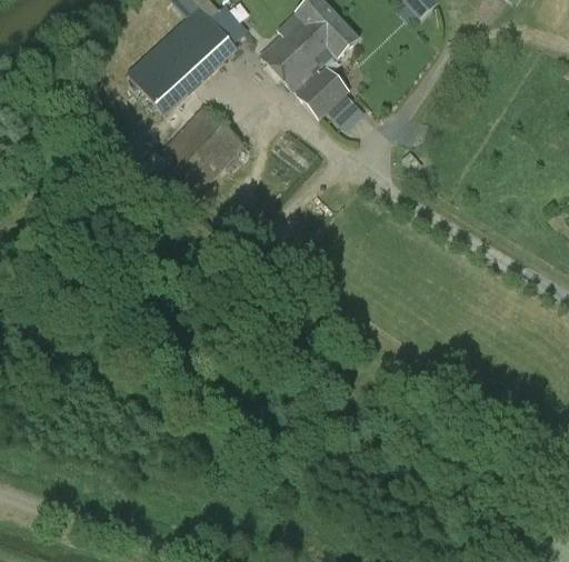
[(168,0),(109,54),(165,114),(237,48),(193,0),(168,0)]
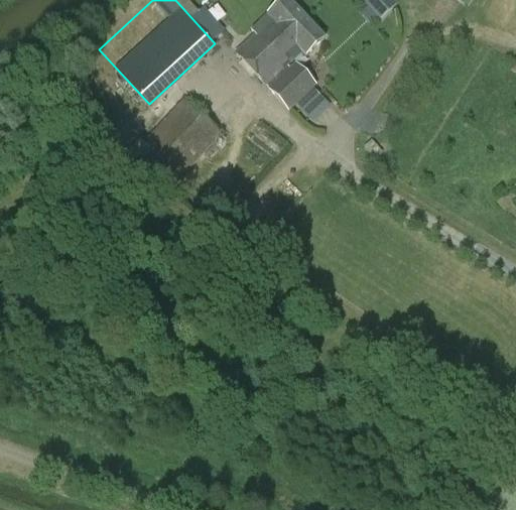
[(325,35),(290,0),(280,0),(235,42),(239,46),(235,49),(289,106),(314,82),(292,58),(302,48),(305,52),(325,35)]
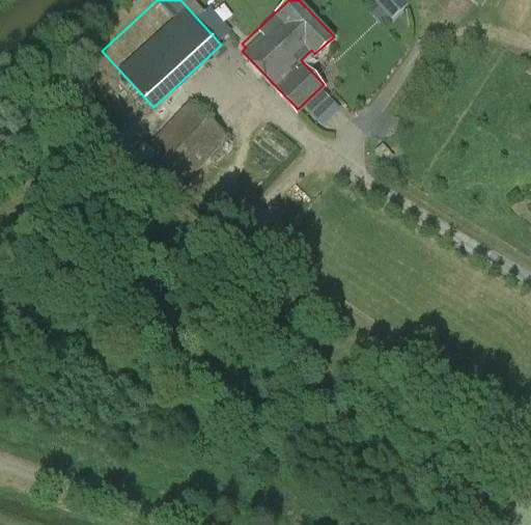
[(376,0),(391,16),(407,0),(376,0)]
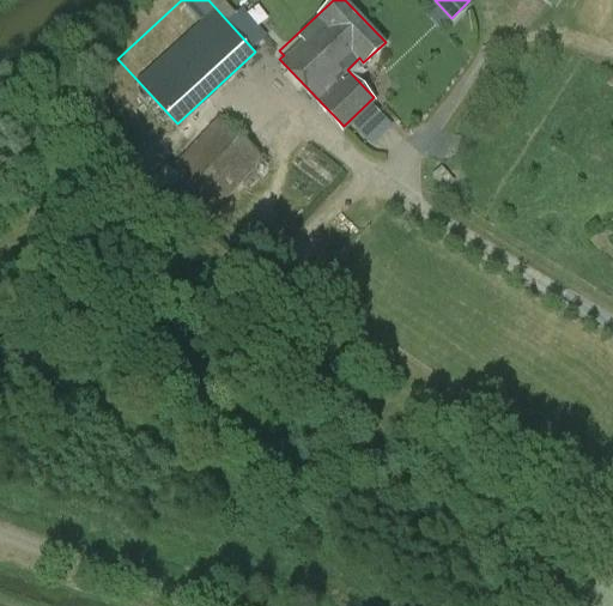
[(375,98),(352,120),(371,140),(394,120),(375,98)]
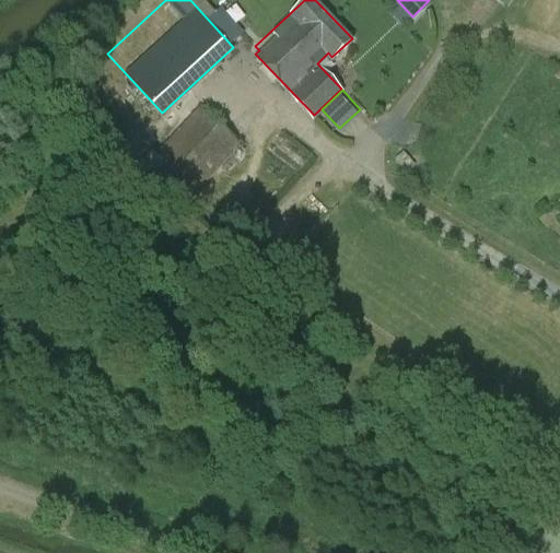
[(238,142),(198,104),(128,181),(170,219),(238,142)]
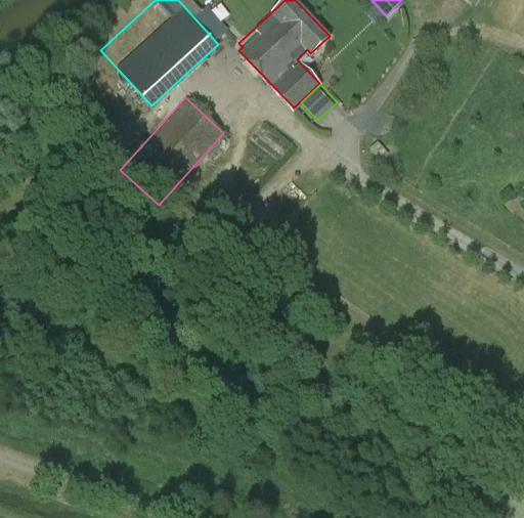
All buildings are outlined.
